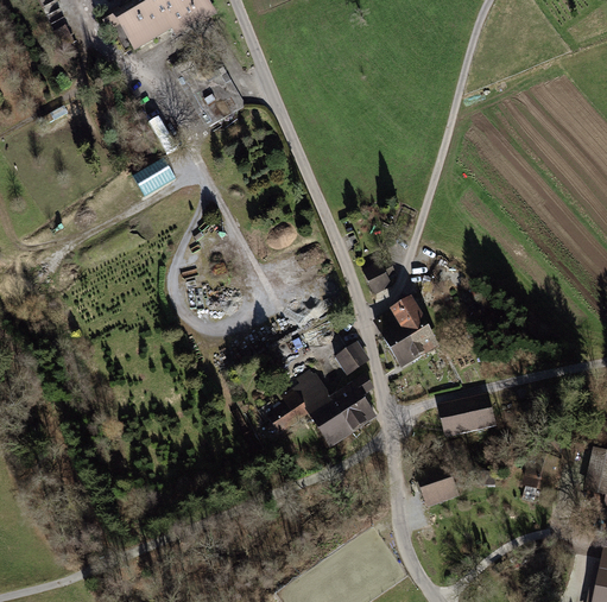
[(146,0),(117,16),(137,56),(221,12),(215,0),(146,0)]
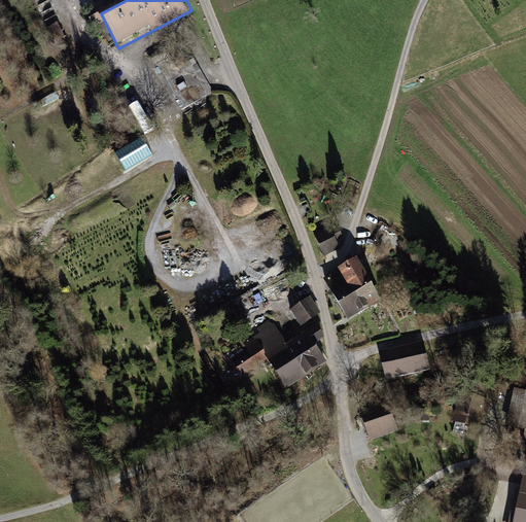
[(335,219),(313,231),(324,252),(339,245),(335,238),(342,234),(335,219)]
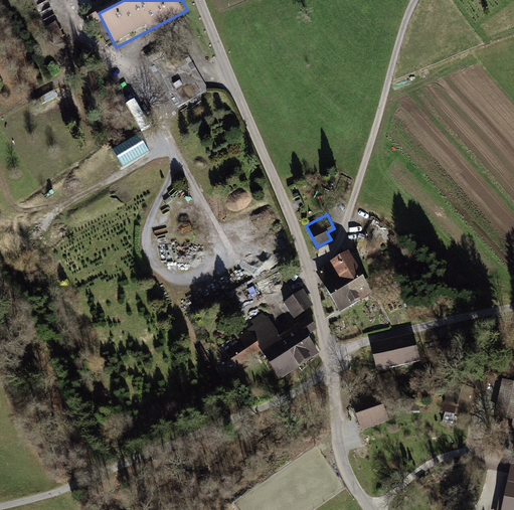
[(316,270),(339,310),(371,291),(348,251),(316,270)]
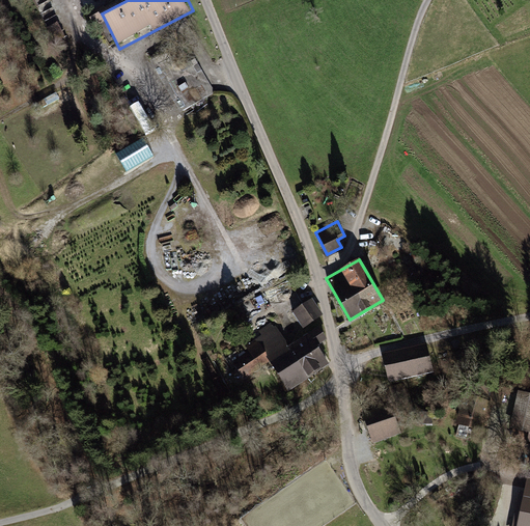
[(315,300),(297,311),(306,327),(325,315),(315,300)]
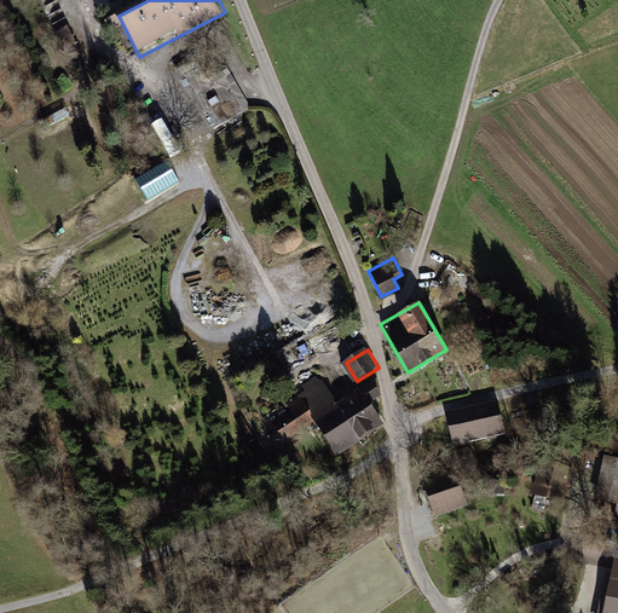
[(340,404),(319,377),(290,397),(295,410),(275,422),(288,443),(317,424),(339,456),(386,426),(373,402),(383,395),(374,385),(340,404)]
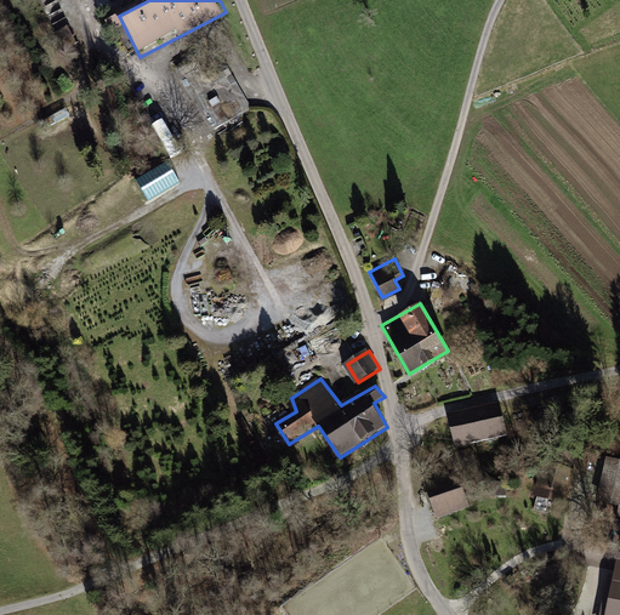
[(499,399),(445,410),(454,444),(506,436),(499,399)]
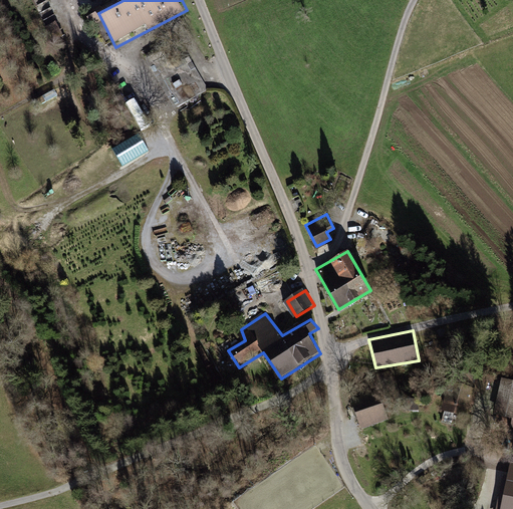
[(512,376),(502,373),(492,419),(512,424),(512,376)]
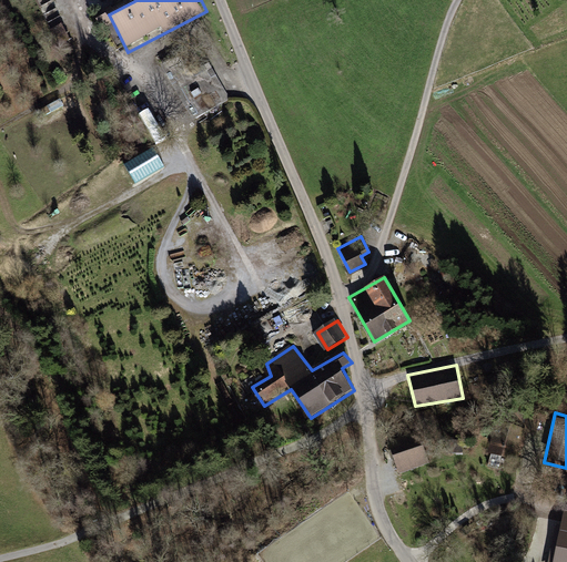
[(424,445),(400,451),(405,471),(429,463),(424,445)]
